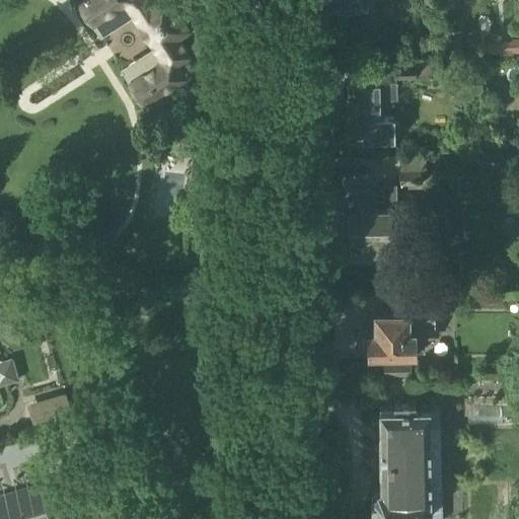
[(76,0),(80,4),(79,8),(80,11),(81,15),(86,20),(90,20),(102,40),(136,18),(155,49),(123,70),(131,83),(130,87),(131,91),(137,97),(141,98),(143,101),(184,74),(171,54),(184,46),(177,34),(190,26),(171,0),(76,0)]
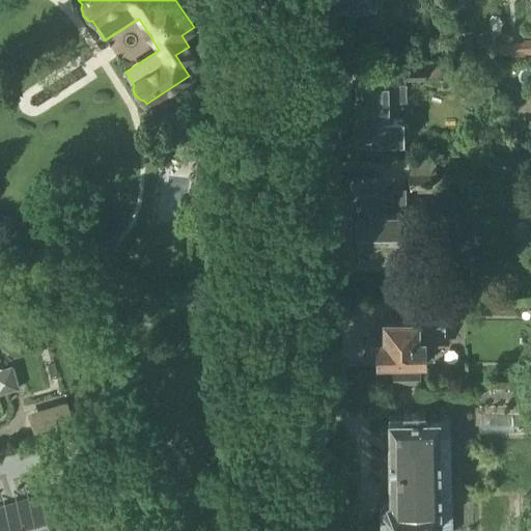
[(456,31),(457,57),(472,57),(471,31),(456,31)]
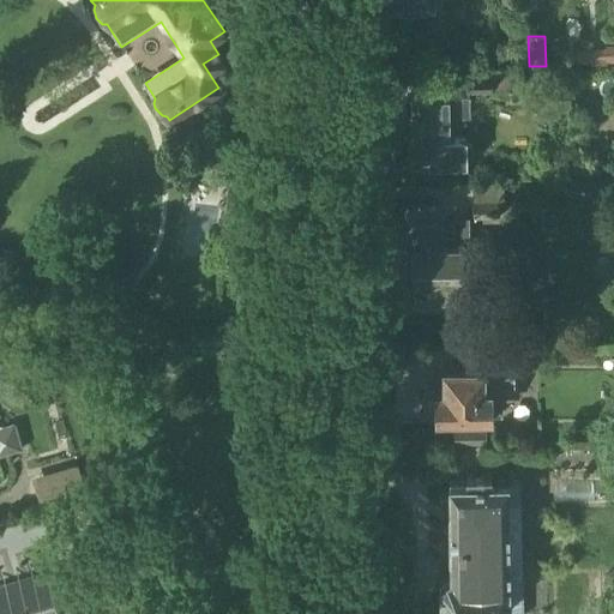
[(613,49),(577,52),(578,65),(613,62),(613,49)]
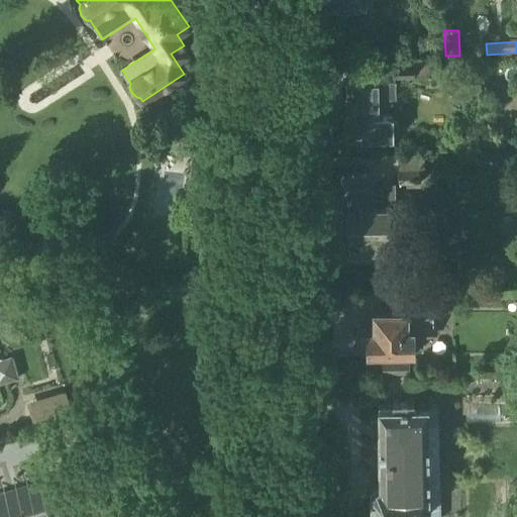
[(428,60),(394,61),(395,77),(429,76),(428,60)]
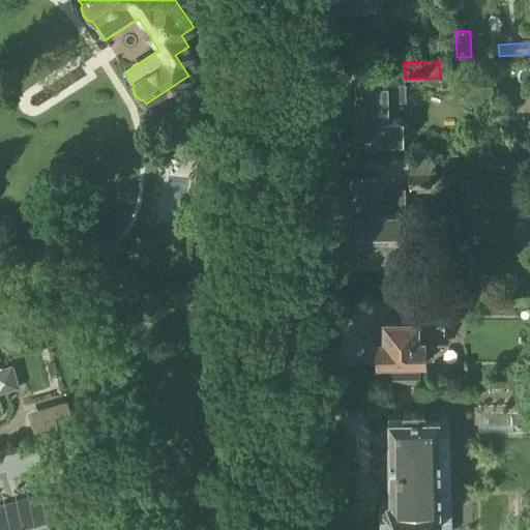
[(356,148),(361,152),(378,152),(383,148),(383,138),(400,138),(406,133),(406,125),(400,119),(391,119),(391,105),(393,105),(393,100),(406,99),(406,82),(355,83),(355,120),(353,120),(354,139),(356,139),(356,148)]
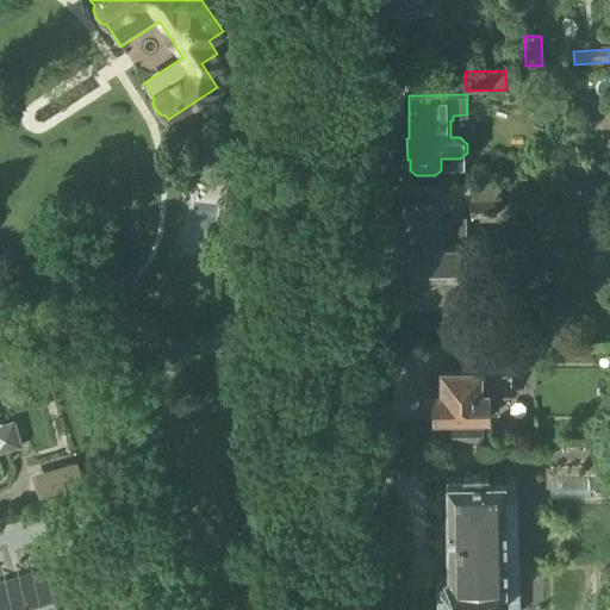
[(573,174),(595,173),(595,160),(573,160),(573,174)]
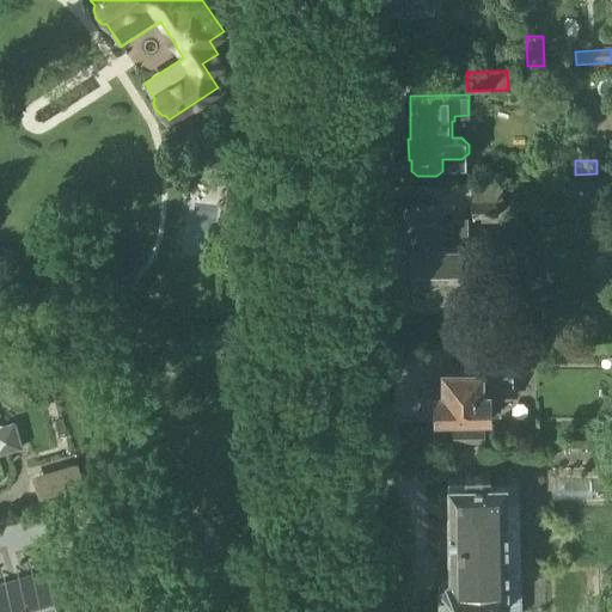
[(473,202),(497,202),(501,202),(501,183),(475,183),(473,202)]
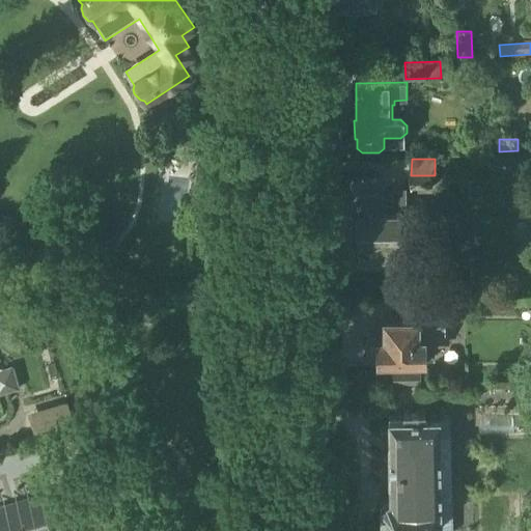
[(431,175),(411,175),(409,175),(409,190),(431,190),(431,175)]
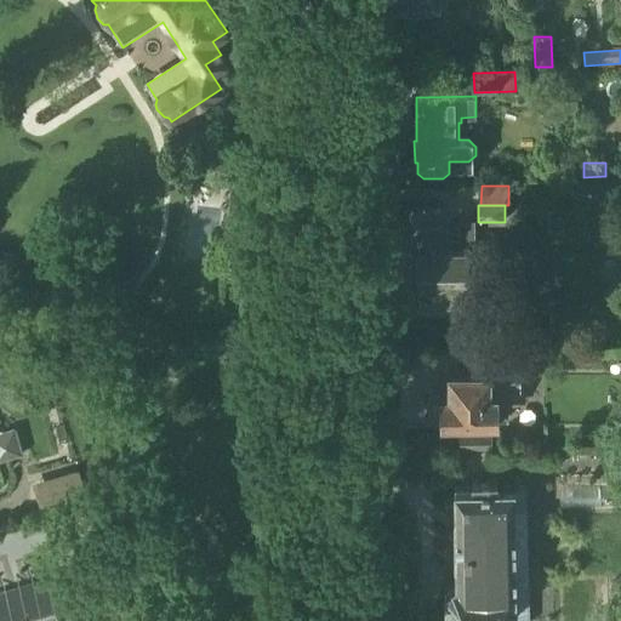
[(419,249),(416,250),(417,284),(420,284),(420,307),(450,306),(450,311),(474,311),(474,306),(476,305),(488,305),(488,283),(480,283),(479,249),(474,249),(457,249),(448,249),(448,228),(419,228),(419,249)]
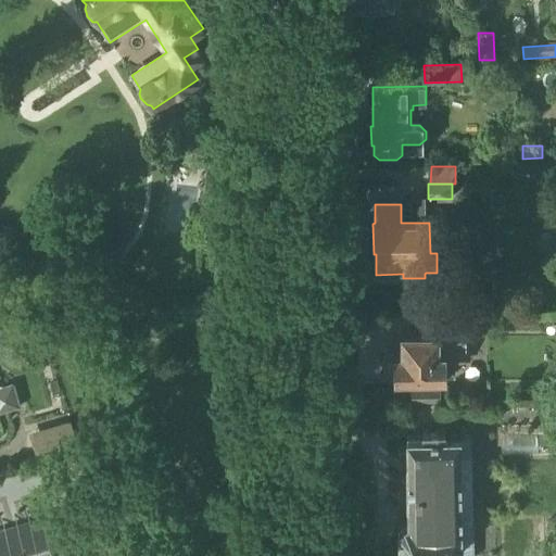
[(446,311),(446,290),(434,290),(434,311),(446,311)]
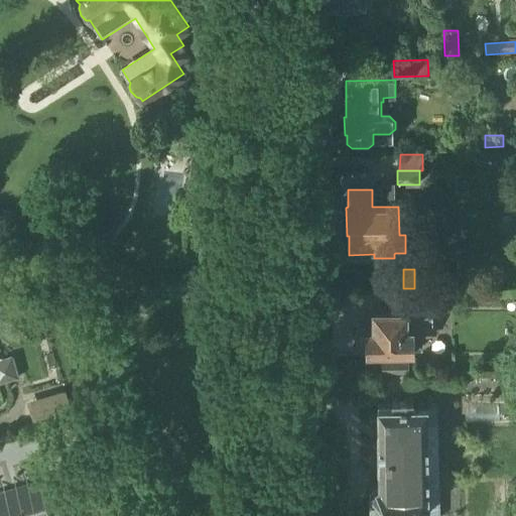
[(423,291),(399,292),(399,301),(423,301),(423,291)]
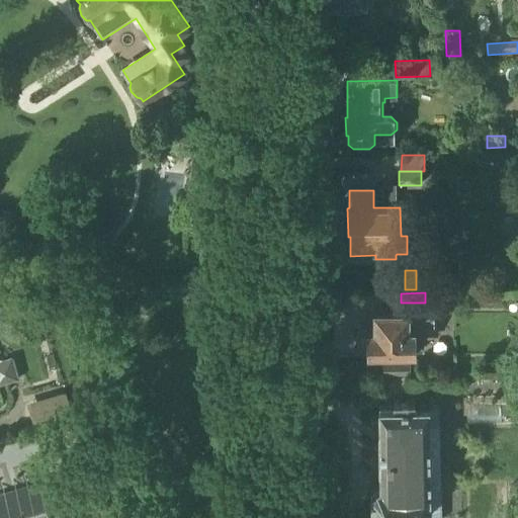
[(358,330),(358,349),(368,349),(368,350),(414,349),(414,330),(433,330),(433,310),(375,310),(375,329),(367,329),(367,330),(358,330)]
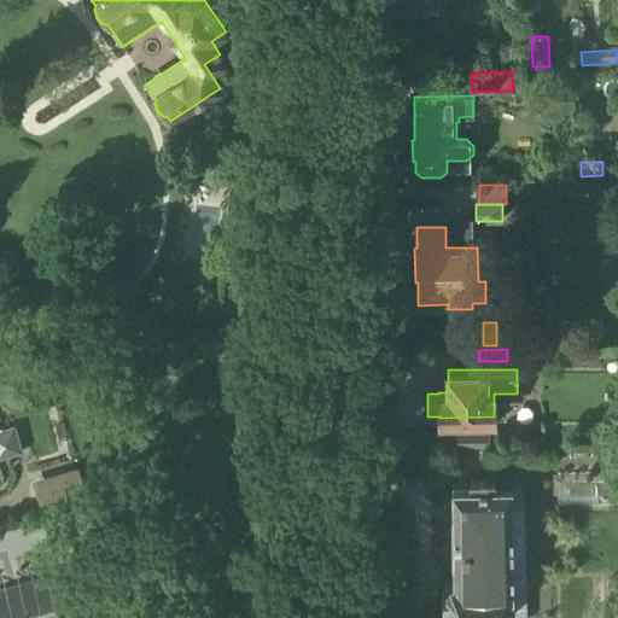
[(0,443),(1,443),(6,458),(22,453),(15,425),(3,429),(0,426),(0,443)]
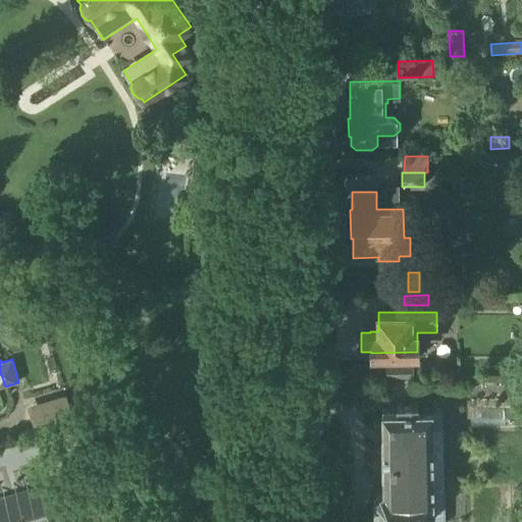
[(387,377),(416,377),(415,360),(386,361),(387,377)]
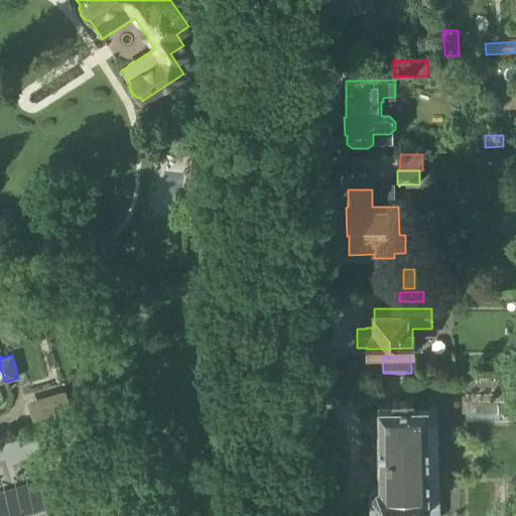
[(432,375),(432,386),(461,385),(461,374),(432,375)]
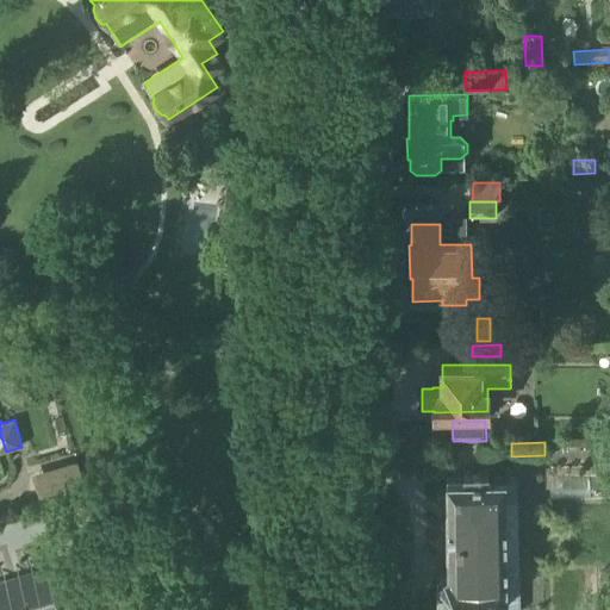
[(609,442),(598,442),(598,472),(609,472),(609,442)]
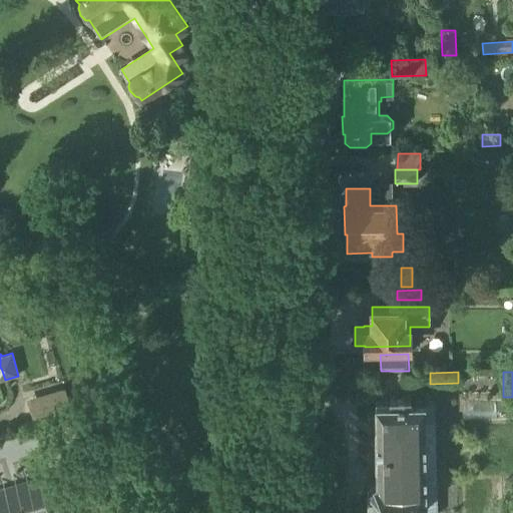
[(374,505),(422,504),(422,512),(436,512),(435,403),(424,403),(424,402),(410,402),(410,396),(390,397),(390,402),(376,402),(377,481),(374,481),(368,487),(369,501),(374,505)]
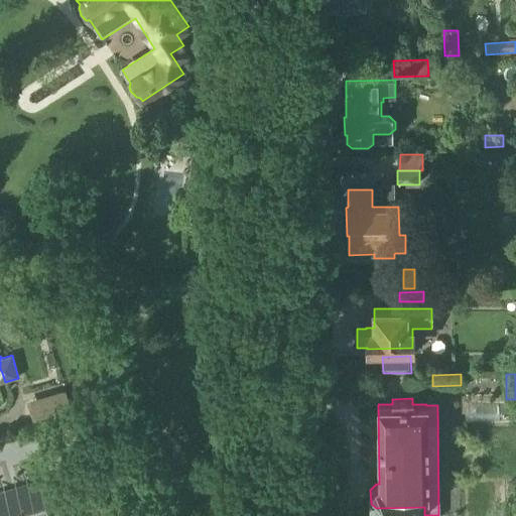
[(0,509),(0,515),(50,515),(59,512),(60,515),(61,515),(75,512),(63,475),(48,480),(49,485),(42,487),(41,483),(10,493),(14,505),(0,509)]
